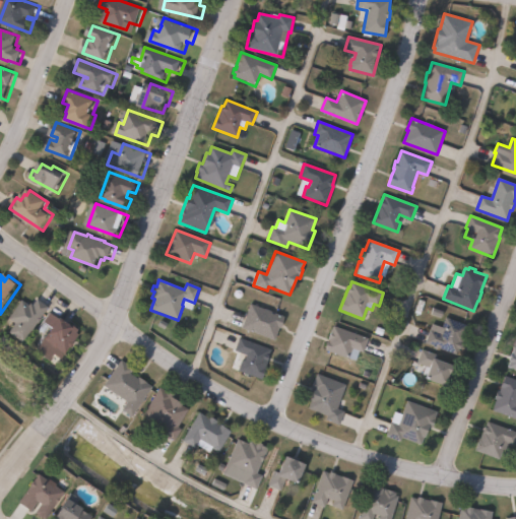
[(26,300),(35,306),(36,304),(39,306),(43,301),(54,308),(47,319),(44,324),(43,324),(29,343),(14,333),(21,324),(13,319),(26,300)]
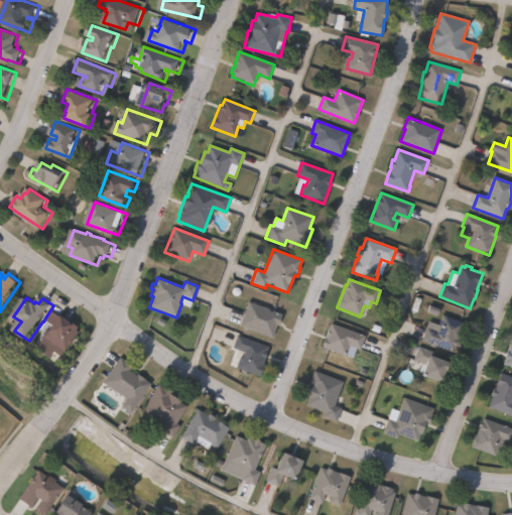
[(282,314),(273,339),(239,326),(248,301),(282,314)]
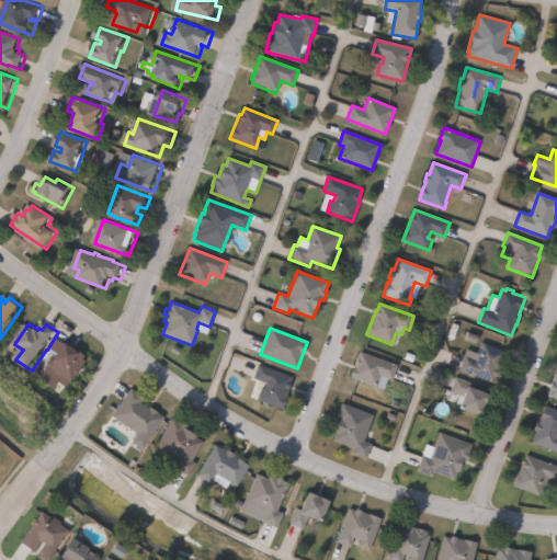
[(508,353),(502,367),(500,366),(495,384),(459,370),(465,356),(477,361),(479,355),(477,355),(481,343),(508,353)]
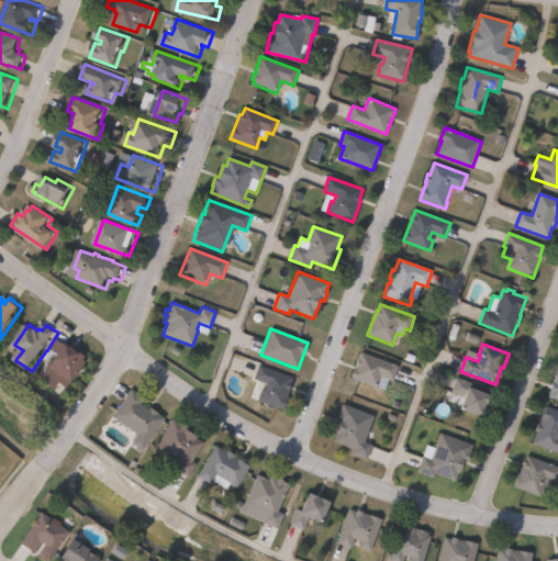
[(93,359),(86,371),(87,372),(84,377),(81,376),(73,389),(65,384),(60,391),(45,381),(58,361),(60,362),(73,345),(93,359)]
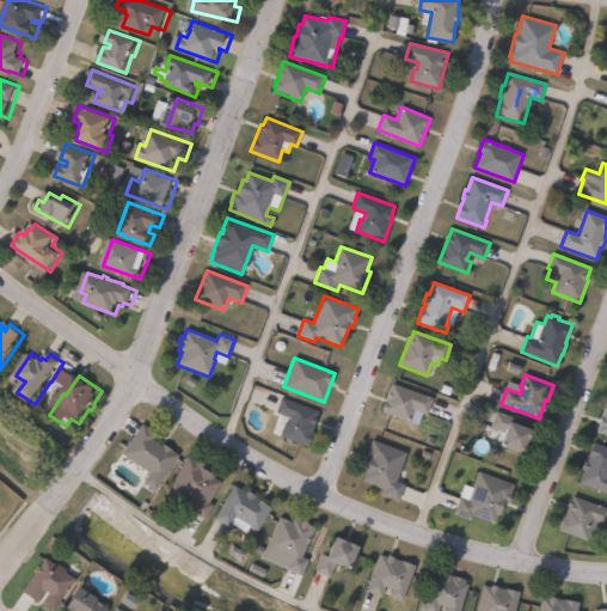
[(434,399),(428,416),(415,410),(410,422),(382,411),(392,384),(434,399)]
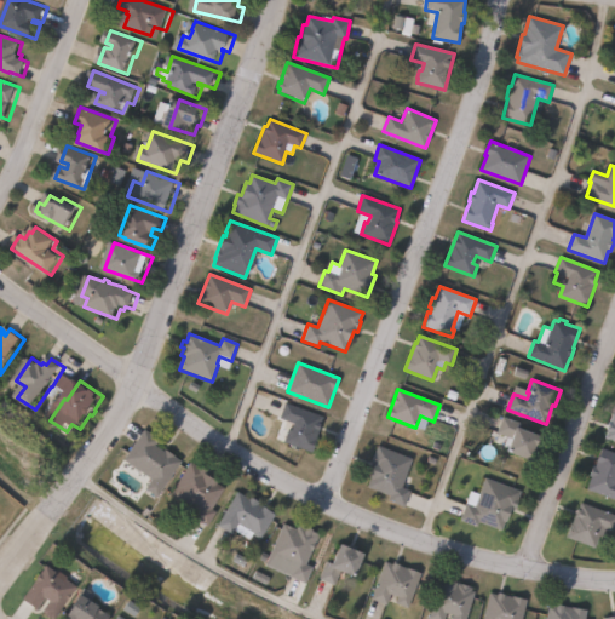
[(325,418),(311,453),(285,443),(292,423),(280,419),(286,403),(325,418)]
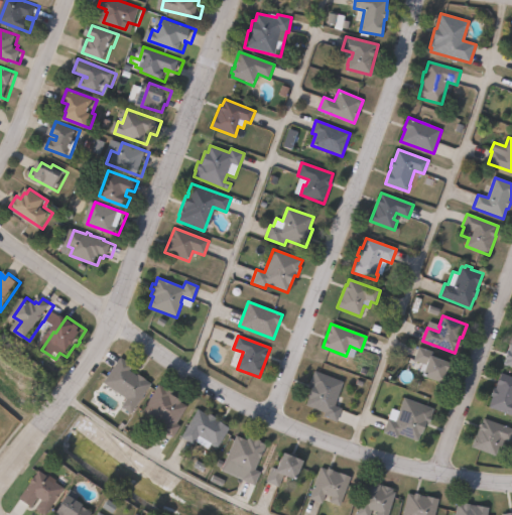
[(449,371),(445,379),(441,377),(438,383),(418,376),(423,364),(414,361),(419,347),(435,353),(433,358),(446,363),(444,369),(449,371)]
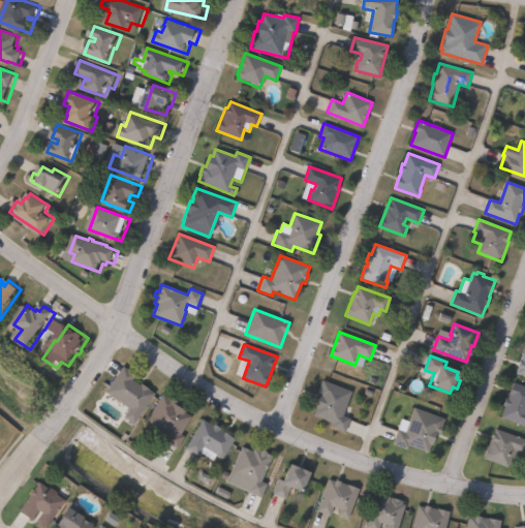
[(132,380),(140,385),(141,384),(154,394),(133,424),(124,416),(129,409),(105,393),(123,367),(135,375),(132,380)]
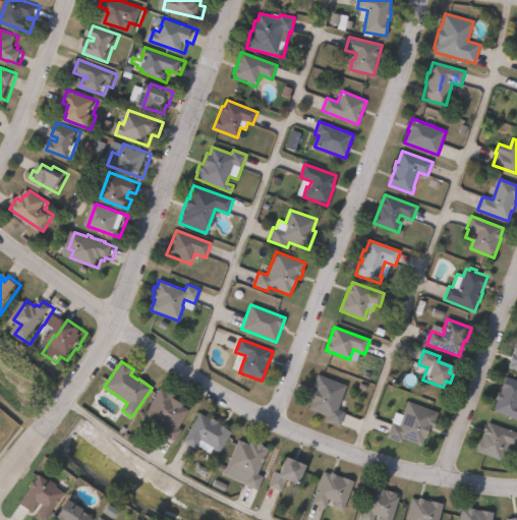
[(346,412),(341,426),(326,421),(328,416),(309,410),(312,403),(309,402),(313,390),(312,389),(318,376),(347,387),(338,410),(346,412)]
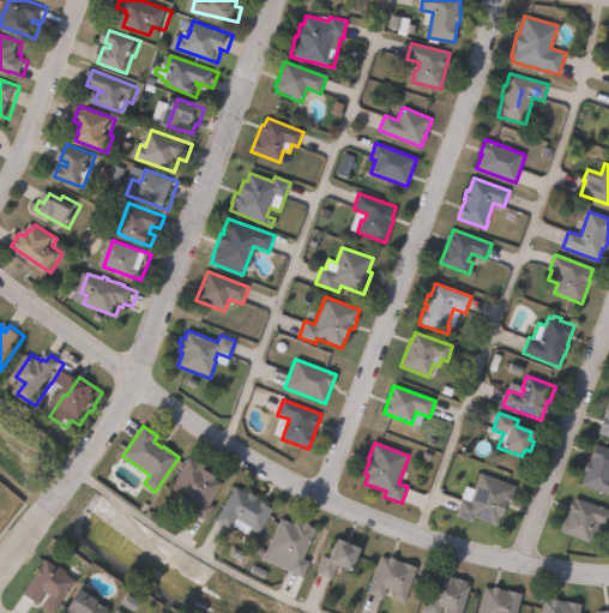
[(608,496),(582,486),(586,473),(584,472),(588,462),(590,463),(597,445),(608,449),(608,496)]
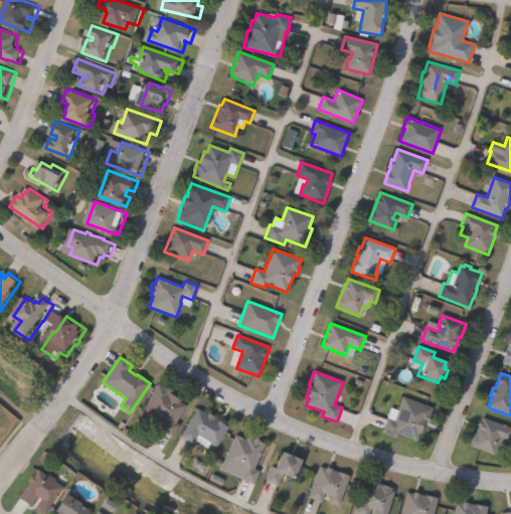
[(179,425),(172,438),(159,431),(164,422),(143,410),(158,384),(171,391),(170,394),(180,400),(179,401),(186,405),(176,423),(179,425)]
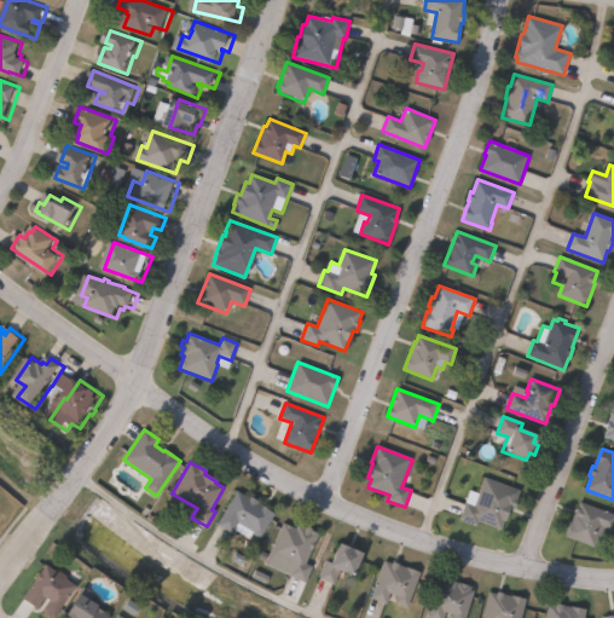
[(521,492),(514,509),(510,508),(502,531),(478,521),(476,526),(459,520),(470,491),(479,495),(485,478),(521,492)]
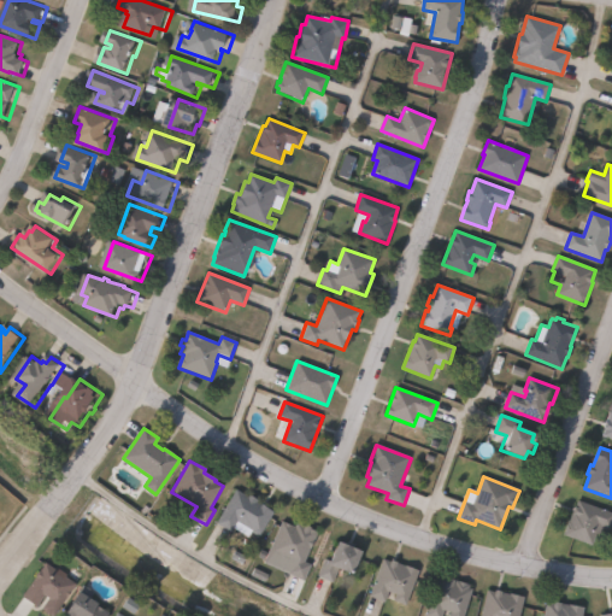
[(237,490),(248,497),(249,494),(259,500),(258,503),(274,512),(259,535),(253,532),(249,538),(234,528),(231,532),(217,523),(237,490)]
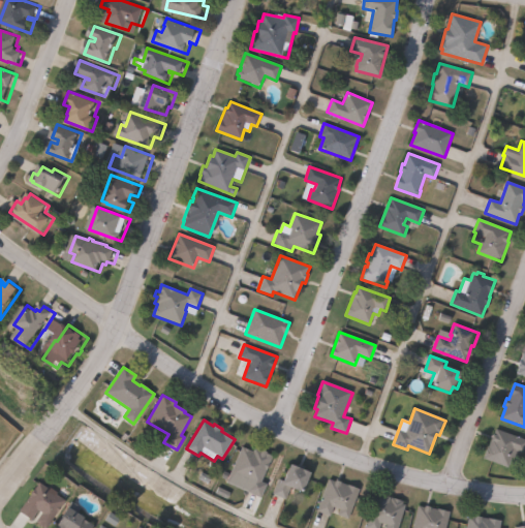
[(496,429),(524,439),(524,455),(518,453),(516,459),(512,458),(508,467),(485,458),(493,435),(494,435),(496,429)]
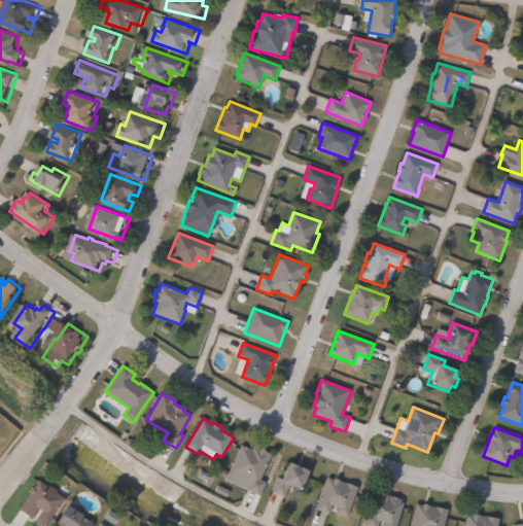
[(254,446),(273,455),(260,481),(266,484),(259,496),(227,481),(228,478),(222,476),(225,469),(231,472),(242,446),(252,451),(254,446)]
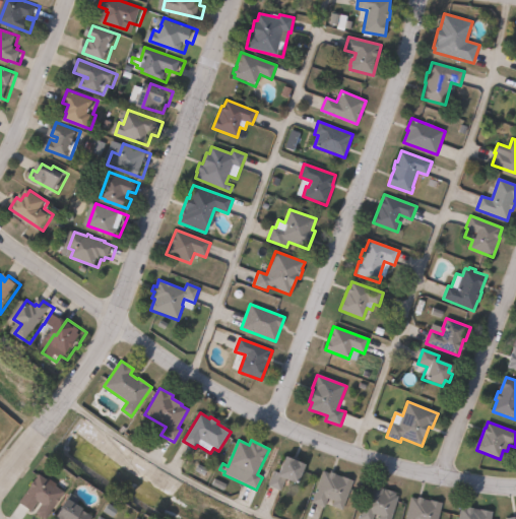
[(302,464),(294,484),(284,481),(281,492),(269,487),(274,471),(277,472),(282,457),(302,464)]
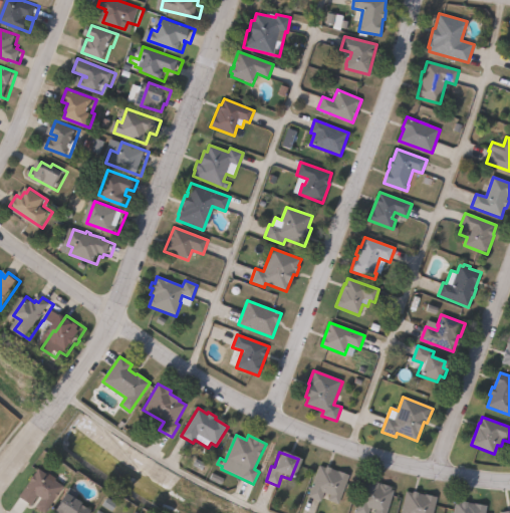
[(320,466),(325,468),(325,467),(349,476),(338,505),(328,501),(330,496),(324,493),(321,502),(308,497),(320,466)]
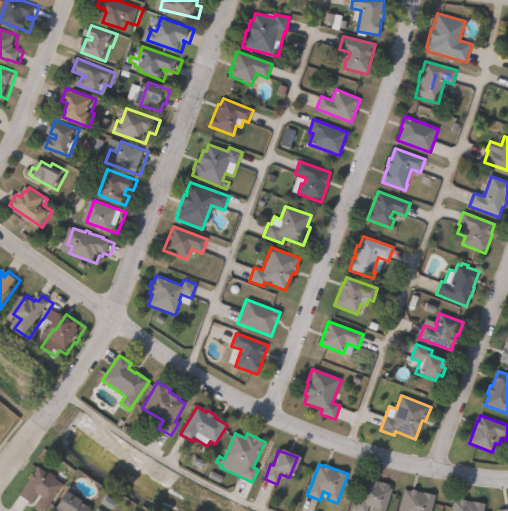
[(44,476),(51,481),(53,478),(62,485),(45,510),(42,510),(34,505),(39,497),(36,494),(29,503),(18,495),(37,467),(46,473),(44,476)]
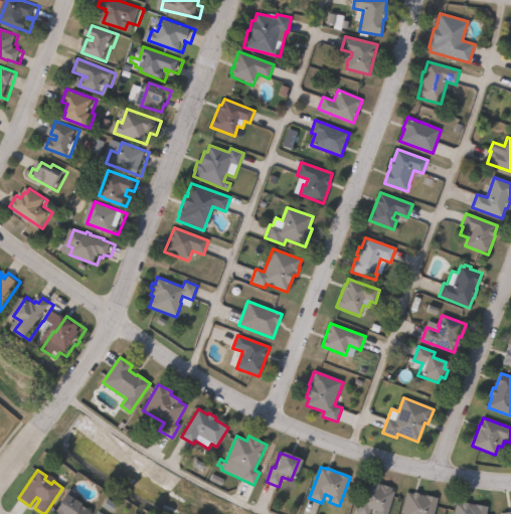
[(395,492),(387,513),(376,513),(377,512),(371,510),(370,513),(355,513),(366,480),(392,488),(391,491),(395,492)]
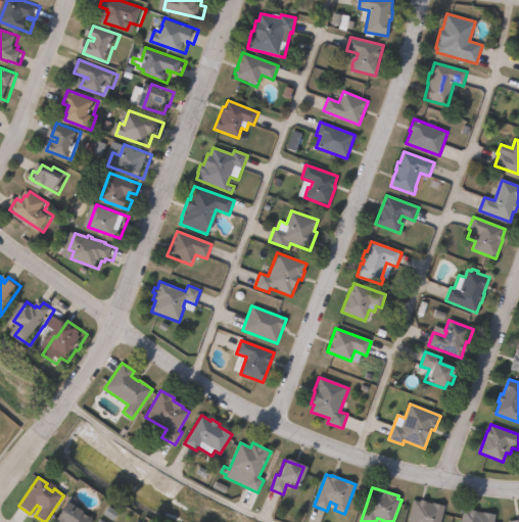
[(79,502),(74,509),(91,520),(90,521),(50,521),(62,502),(65,504),(69,496),(79,502)]
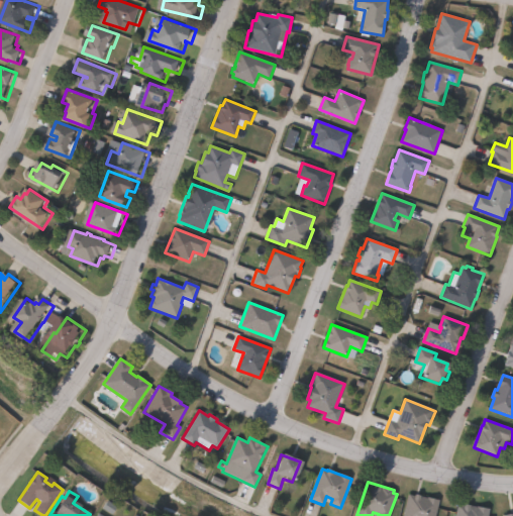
[(415,495),(439,501),(435,515),(403,515),(409,495),(414,496),(415,495)]
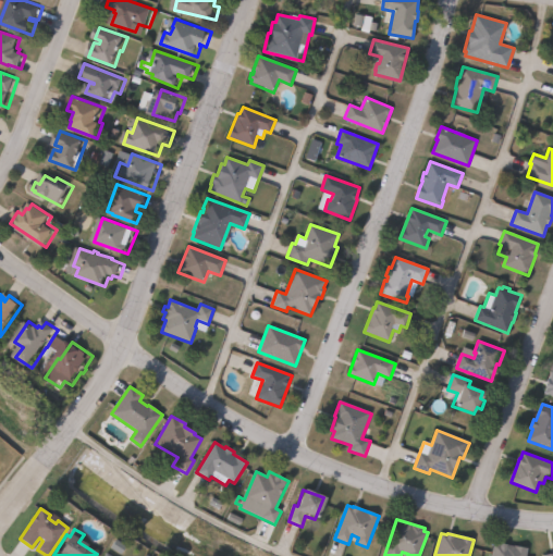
[(501,543),(528,547),(526,555),(492,555),(494,544),(501,544),(501,543)]
